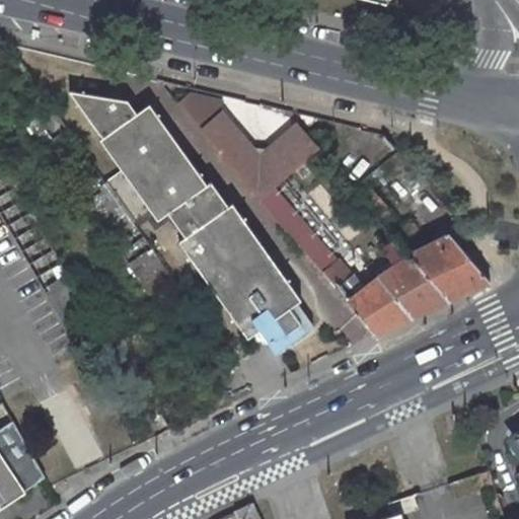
[(151,210),(158,220),(169,213),(186,237),(179,241),(248,338),(260,330),(277,353),(314,325),(298,303),(302,300),(233,203),(229,206),(225,209),(207,184),(150,104),(137,114),(128,100),(70,91),(102,138),(100,140),(122,170),(105,181),(134,222),(151,210)]
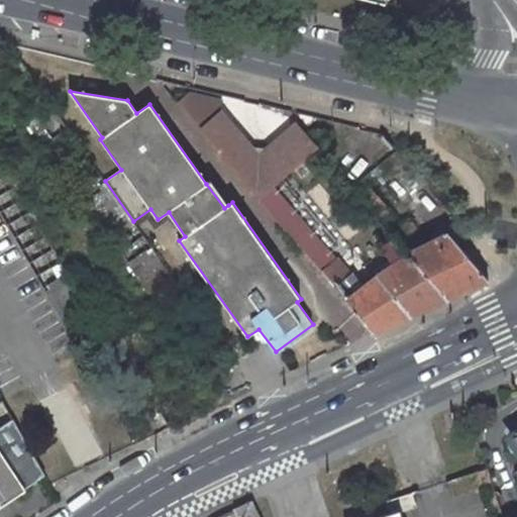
[(261,199),(317,148),(298,125),(263,156),(255,156),(220,113),(221,100),(191,93),(179,103),(261,199)]
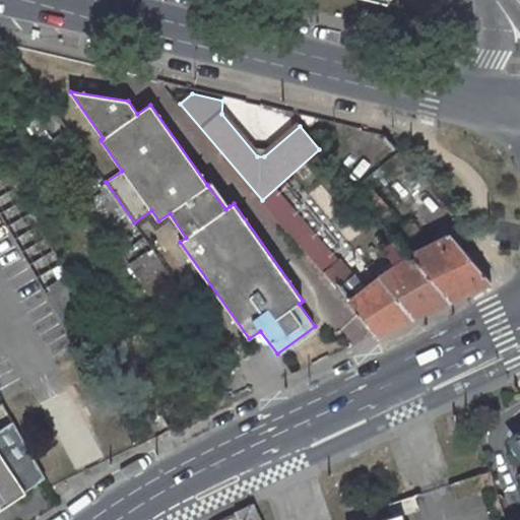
[(134,222),(106,182),(51,106),(27,122),(155,302),(179,285),(134,222)]
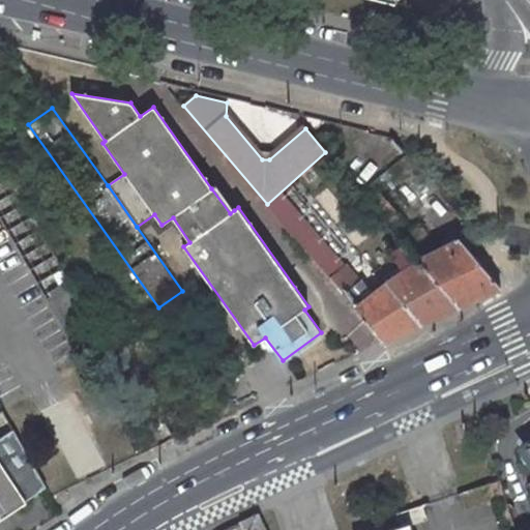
[(0,158),(0,217),(78,353),(102,339),(0,158)]
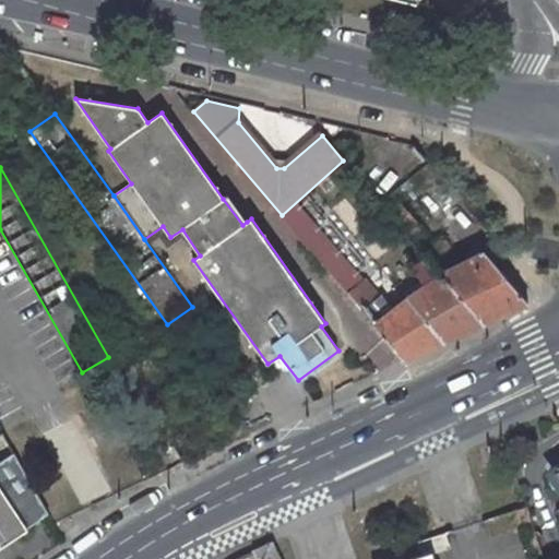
[(242,225),(247,222),(228,195),(223,199),(242,225)]
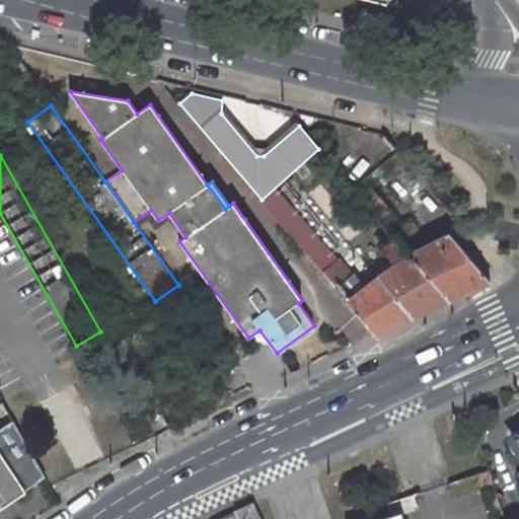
[(350,279),(275,190),(263,201),(347,302),(375,336),(412,318),(378,278),(359,293),(349,280),(350,279)]
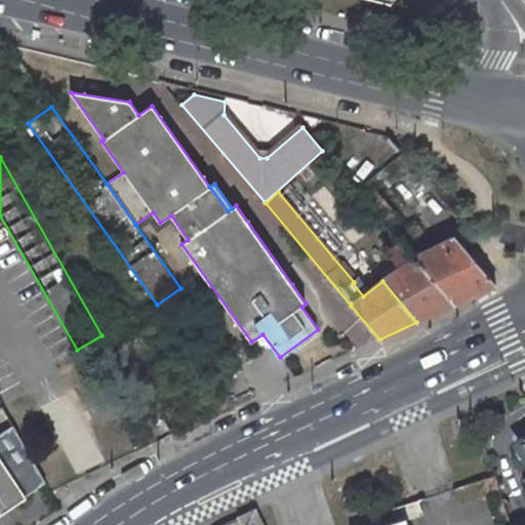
[(413,257),(453,305),(478,293),(495,285),(455,237),(446,241),(444,236),(439,239),(442,244),(427,251),(413,257)]
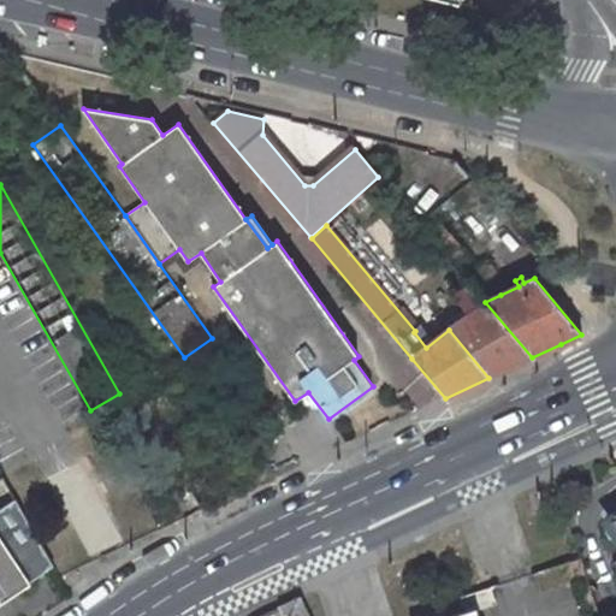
[(473,289),(485,302),(501,295),(487,279),(473,289)]
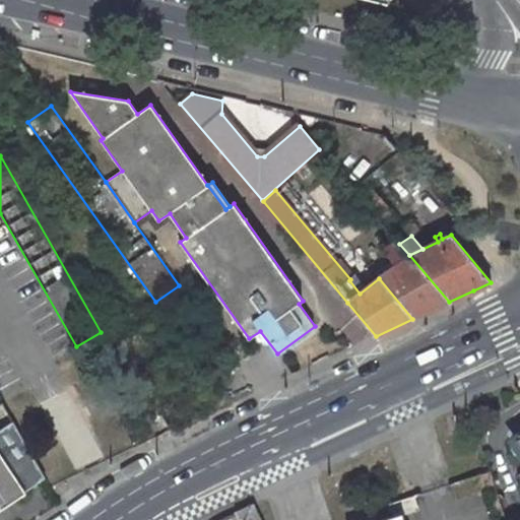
[(409,255),(399,244),(395,238),(381,248),(394,267),(379,278),(412,319),(449,302),(409,255)]
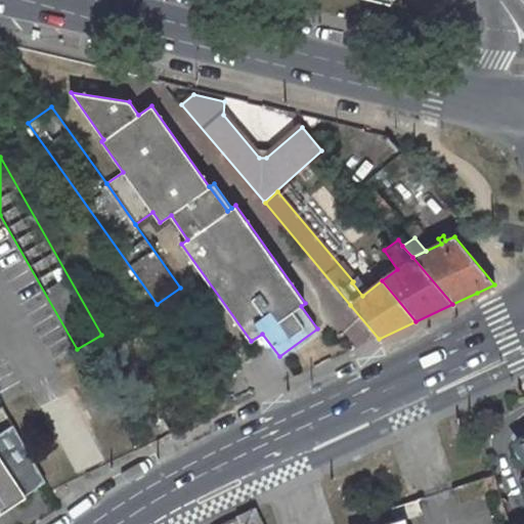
[(0,513),(27,495),(26,494),(46,482),(13,425),(0,433),(0,513)]
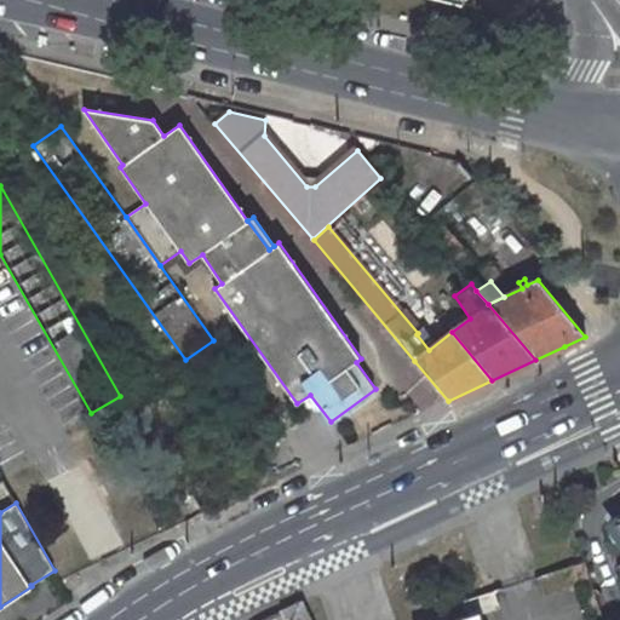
[(465,600),(470,616),(458,619),(481,619),(480,614),(500,608),(494,591),(465,600)]
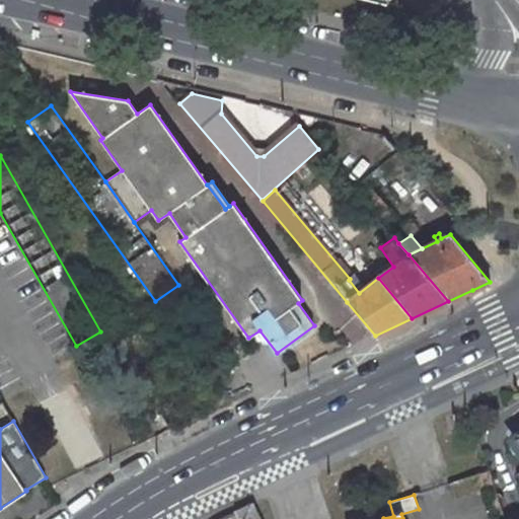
[(260,518),(252,503),(236,511),(238,518),(260,518)]
